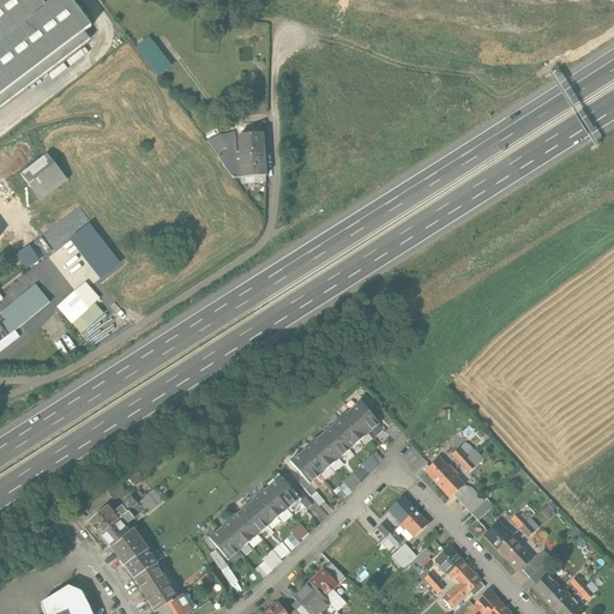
[(0,0),(0,107),(89,40),(84,32),(91,26),(70,0),(53,0),(46,6),(40,0),(0,0)]
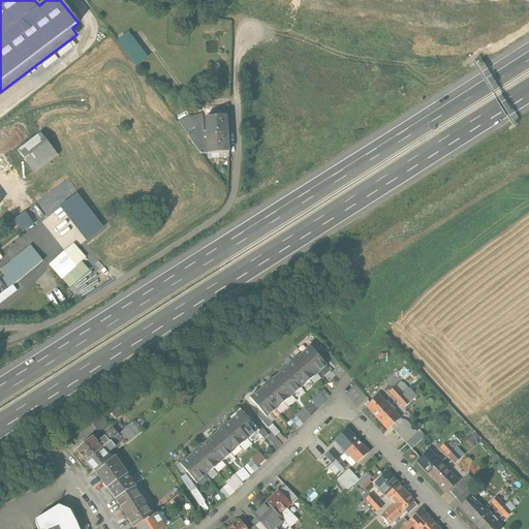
[(147,57),(128,32),(117,40),(135,66),(147,57)]
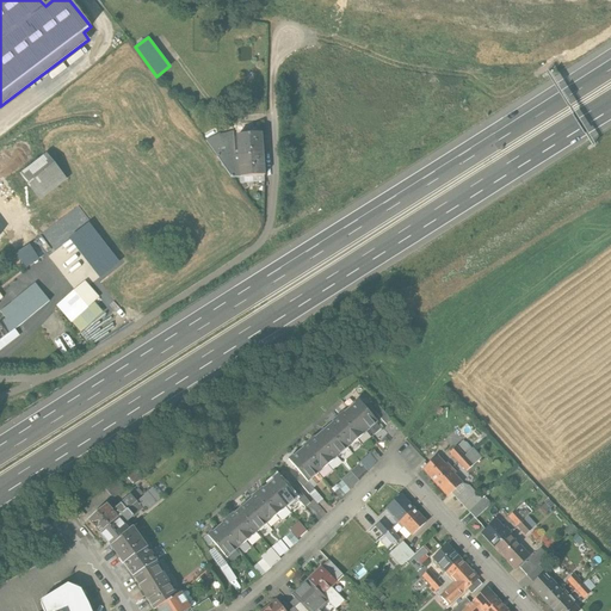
[(205,141),(217,158),(235,155),(234,153),(233,136),(223,139),(223,135),(221,136),(218,134),(205,141)]
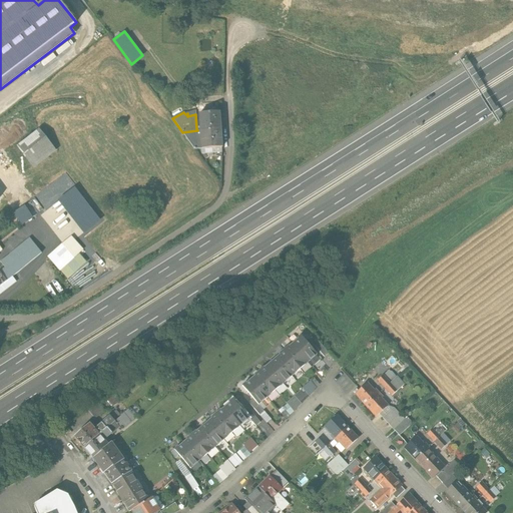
[(219,112),(198,113),(200,128),(200,148),(221,147),(219,112)]
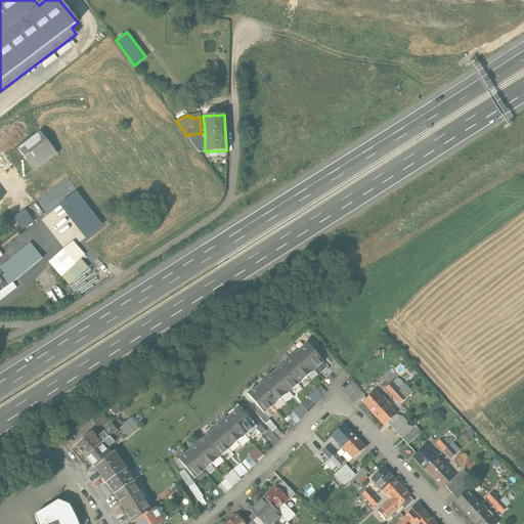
[(40,130),(16,147),(34,171),(57,153),(40,130)]
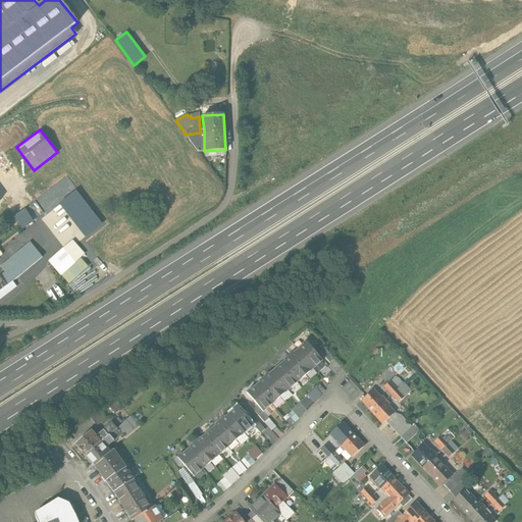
[(186,135),(198,152),(204,151),(204,131),(200,131),(201,133),(186,135)]
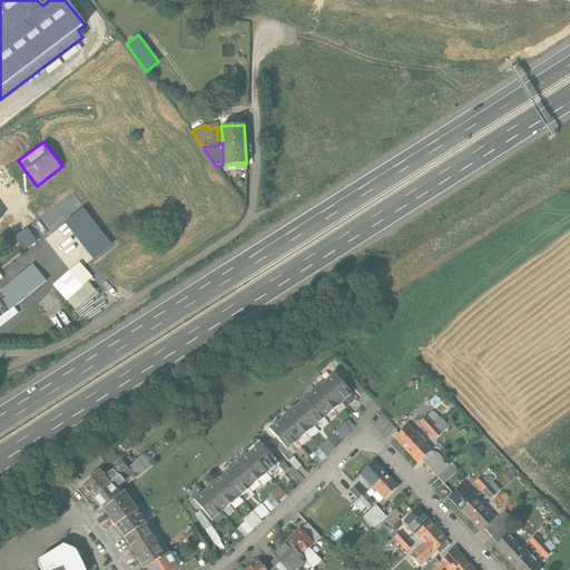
[(82,210),(68,222),(96,256),(109,245),(82,210)]
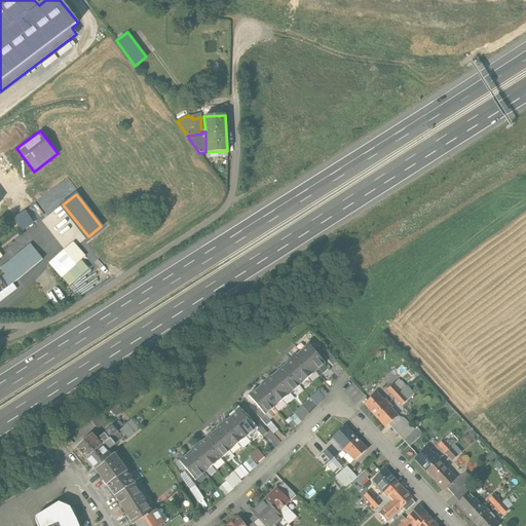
[(25,211),(12,219),(23,231),(33,223),(25,211)]
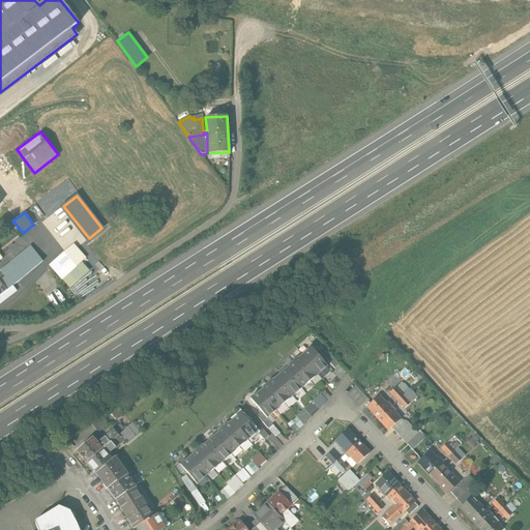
[(0,269),(5,276),(12,286),(42,262),(30,245),(0,269)]
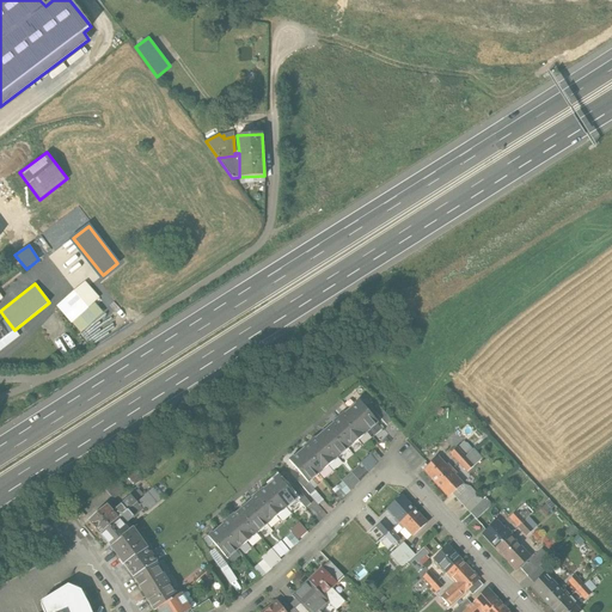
[(84,283),(74,292),(87,308),(72,322),(81,332),(103,313),(93,304),(99,299),(84,283)]
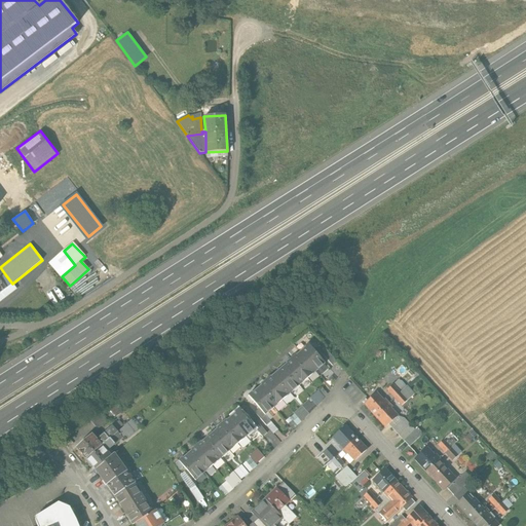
[(64,251),(49,263),(62,276),(75,265),(64,251)]
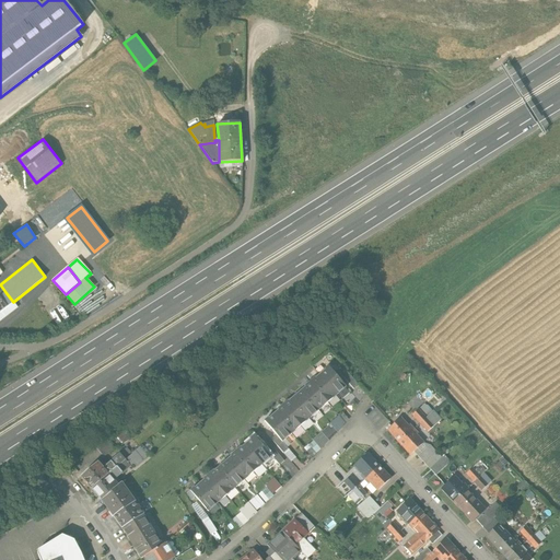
[(0,311),(13,302),(6,292),(0,296),(0,311)]
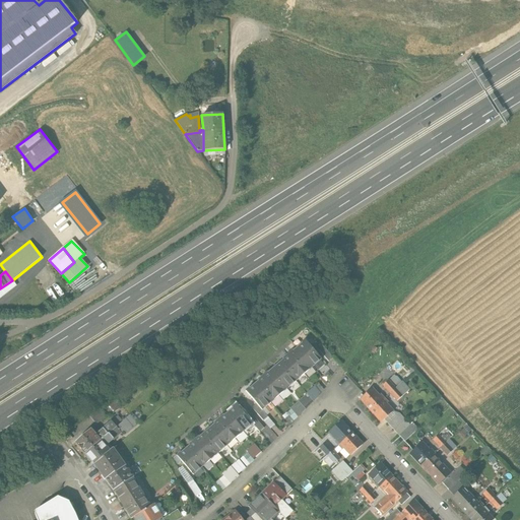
[(12,280),(0,288),(0,298),(15,285),(12,280)]
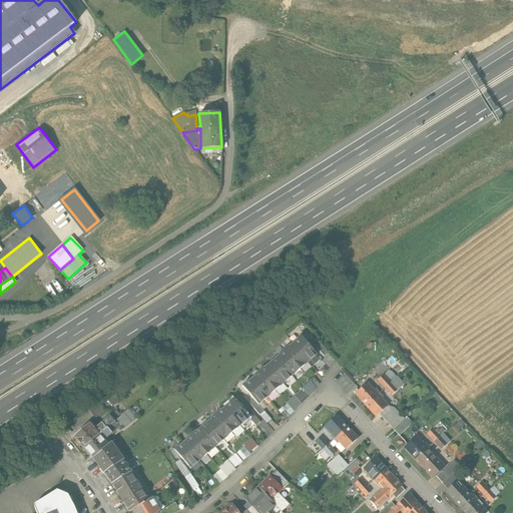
[(301,337),(293,344),(308,362),(317,355),(301,337)]
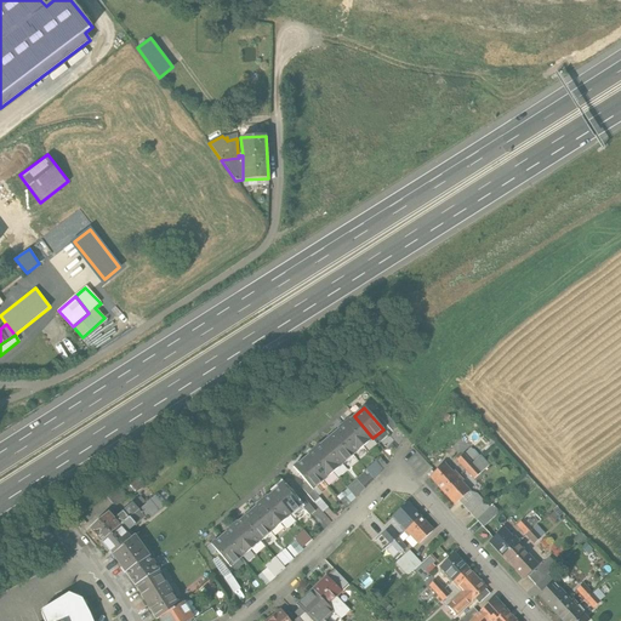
[(379,416),(392,432),(398,427),(385,411),(379,416)]
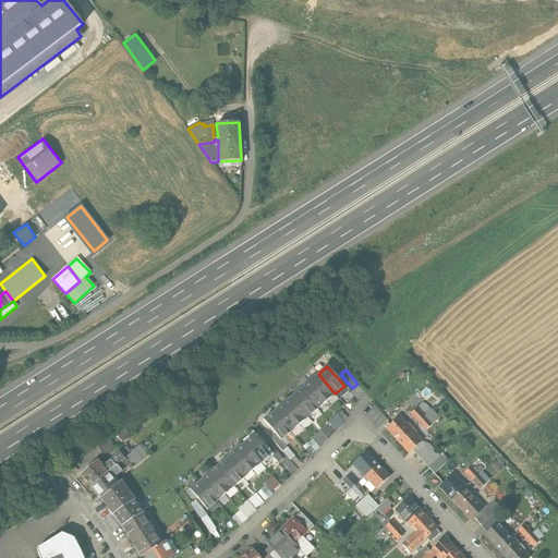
[(326,401),(335,393),(318,374),(308,381),(326,401)]
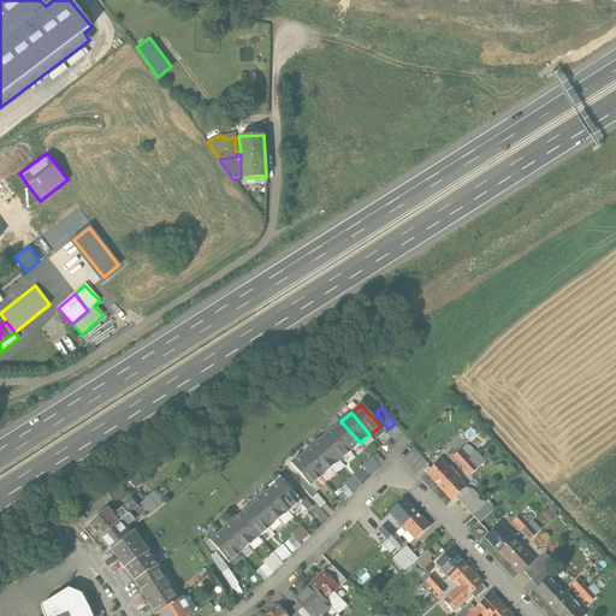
[(341,421),(331,430),(350,451),(360,443),(341,421)]
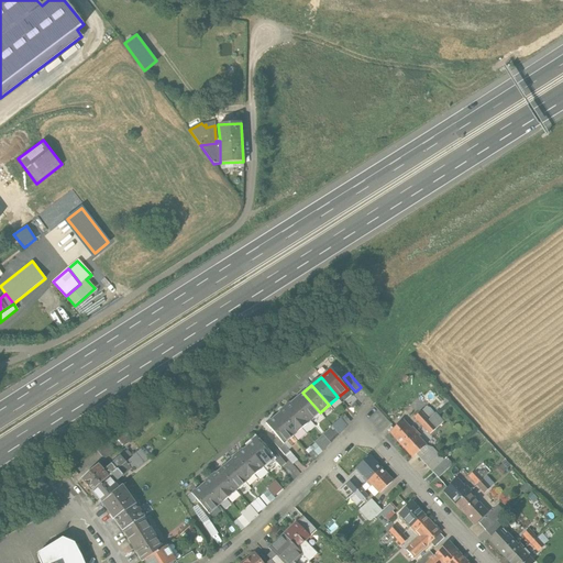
[(302,393),(294,400),(311,420),(320,412),(302,393)]
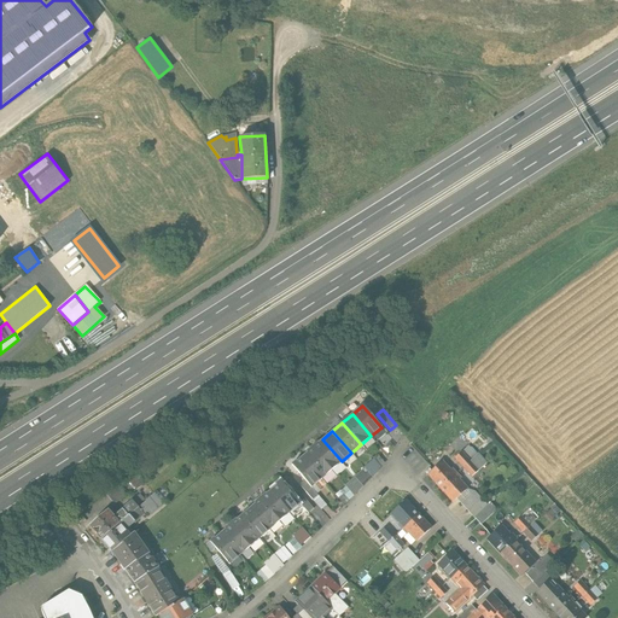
[(322,439),(313,448),(331,470),(342,461),(322,439)]
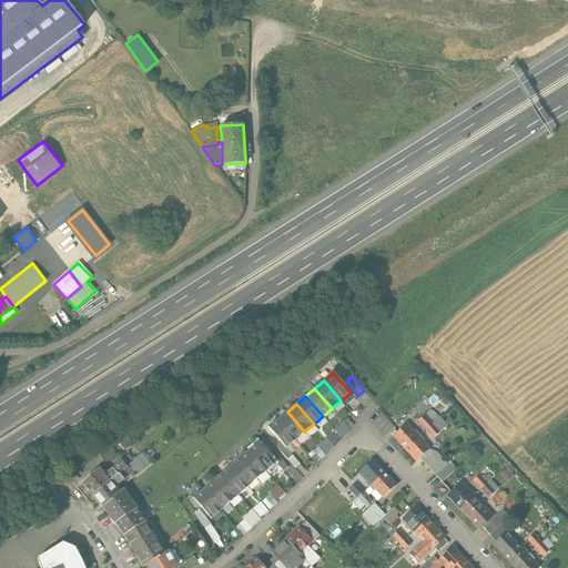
[(287,412),(277,419),(295,439),(304,432),(287,412)]
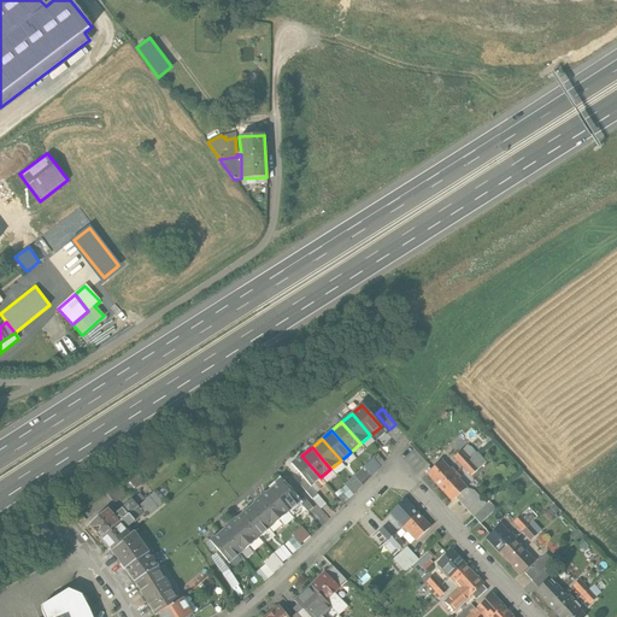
[(462,452),(454,458),(471,476),(477,470),(470,460),(462,452)]
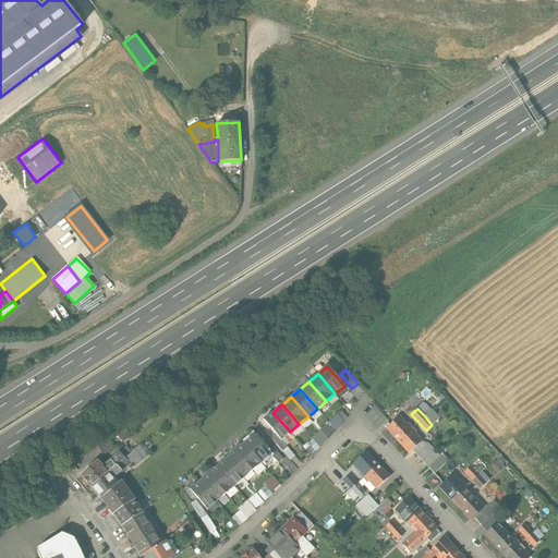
[(432,410),(425,416),(432,425),(439,419),(432,410)]
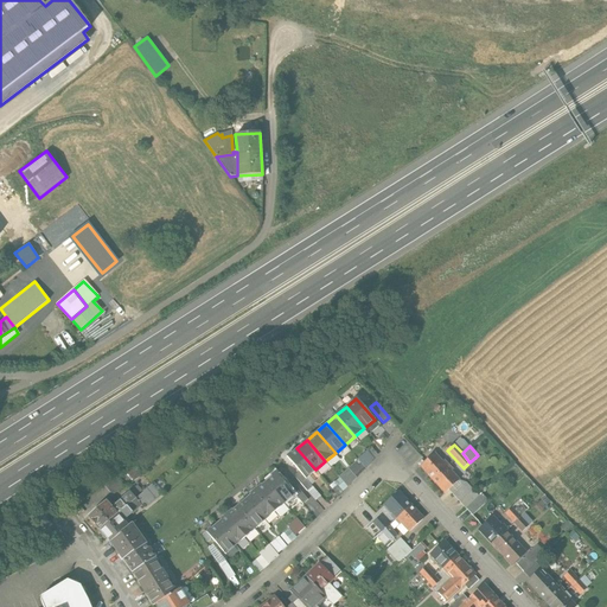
[(189,453),(195,460),(200,455),(193,448),(189,453)]
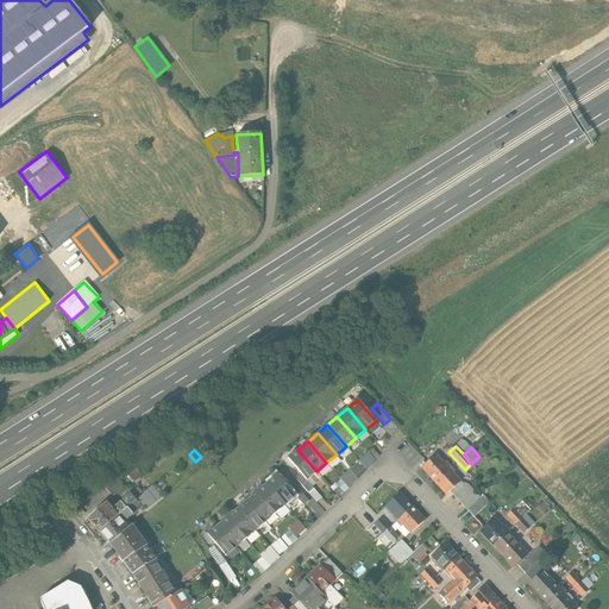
[(307,481),(316,471),(297,450),(288,458),(300,472),(307,481)]
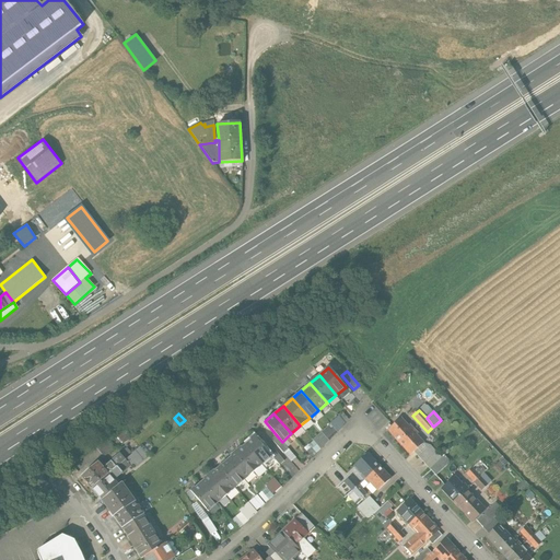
[(330,424),(321,432),(328,441),(335,435),(345,423),(338,416),(329,423),(330,424)]
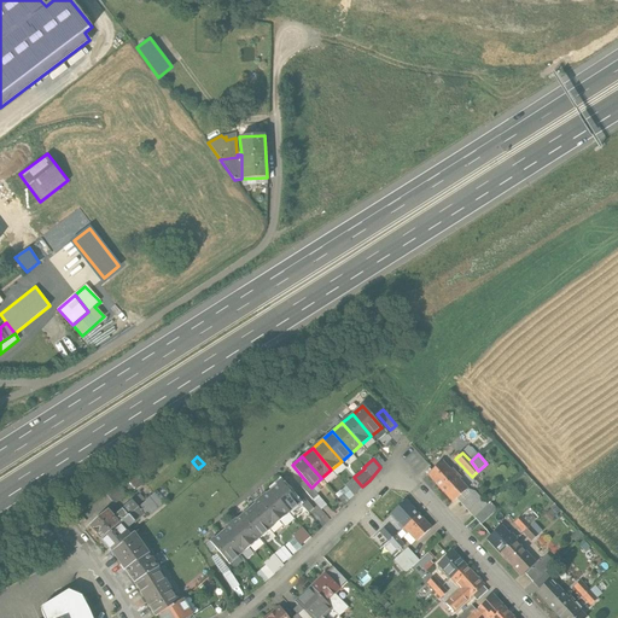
[(427,476),(441,489),(455,476),(443,462),(427,476)]
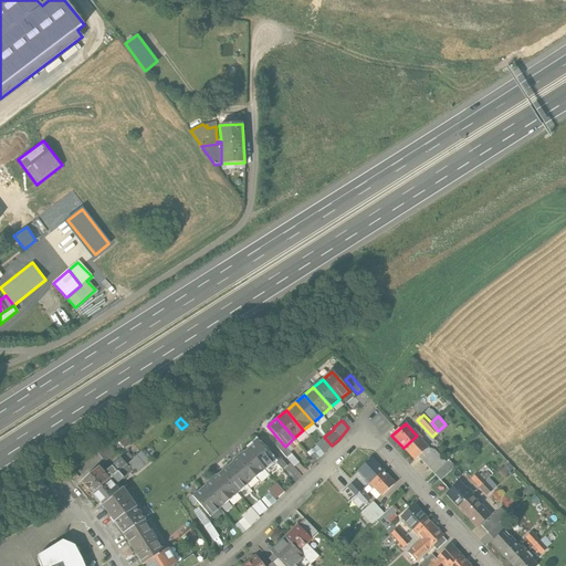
[(132,443),(124,433),(117,439),(125,449),(132,443)]
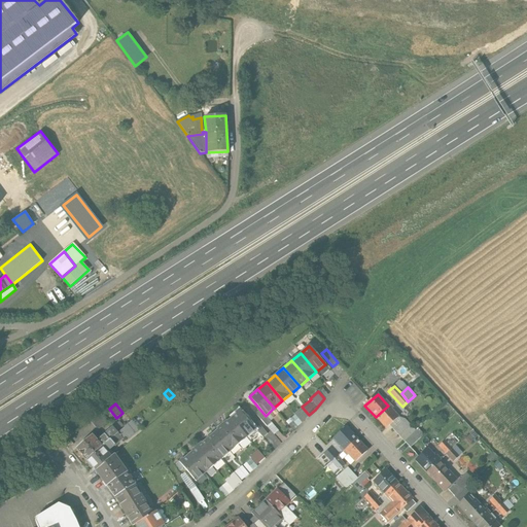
[(398,417),(388,406),(376,417),(386,428),(389,425),(398,417)]
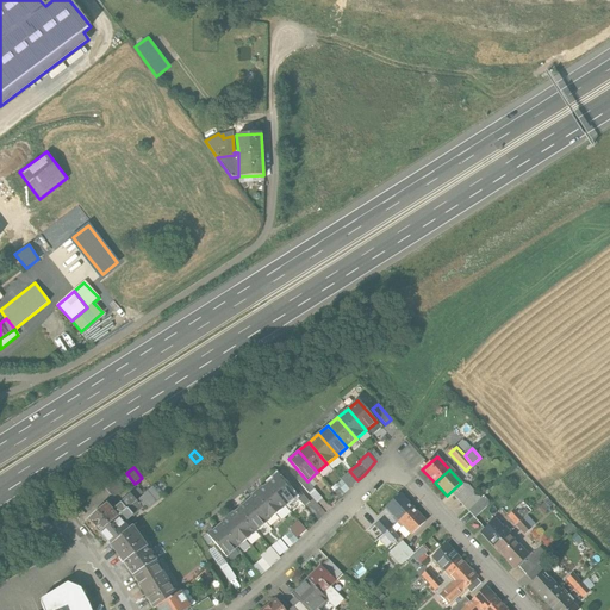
[(340,479),(341,480),(348,489),(358,480),(349,471),(340,479)]
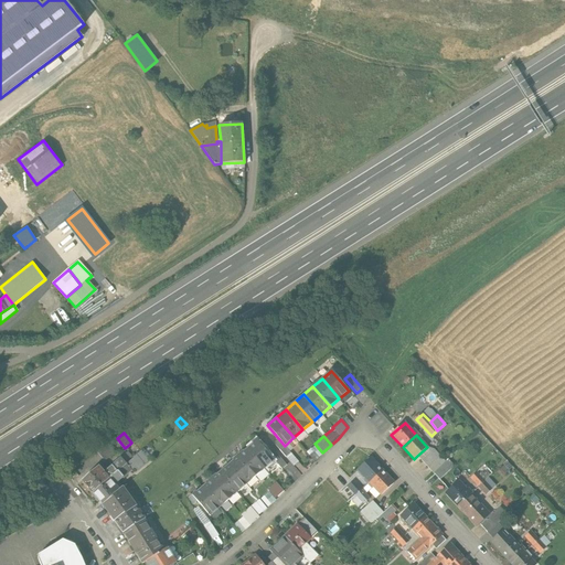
[(285,446),(278,438),(274,443),(286,457),(290,452),(285,446)]
